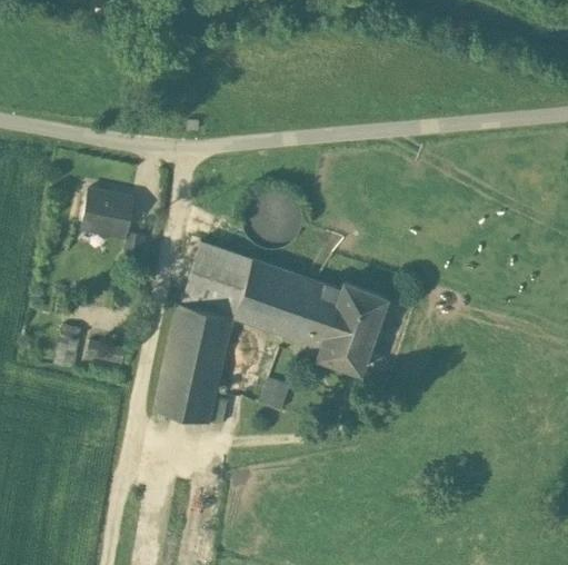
[(289,195),(278,190),(266,191),(255,196),(247,205),(242,216),(243,228),(248,238),(257,246),(268,250),(280,250),(291,245),(299,236),(304,225),(302,214),(298,202),(289,195)]
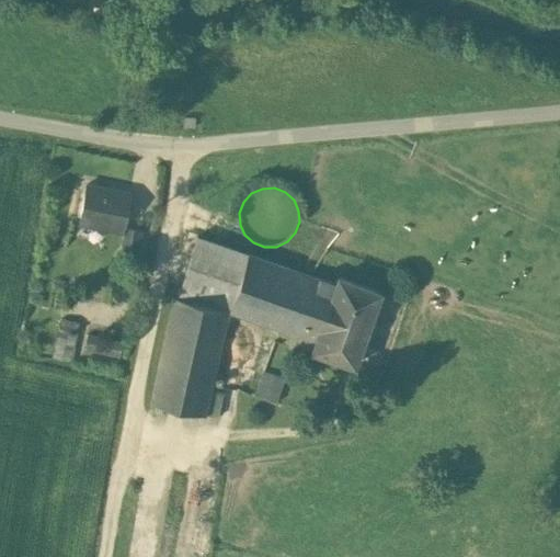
[(132,199),(87,190),(79,229),(124,238),(132,199)]
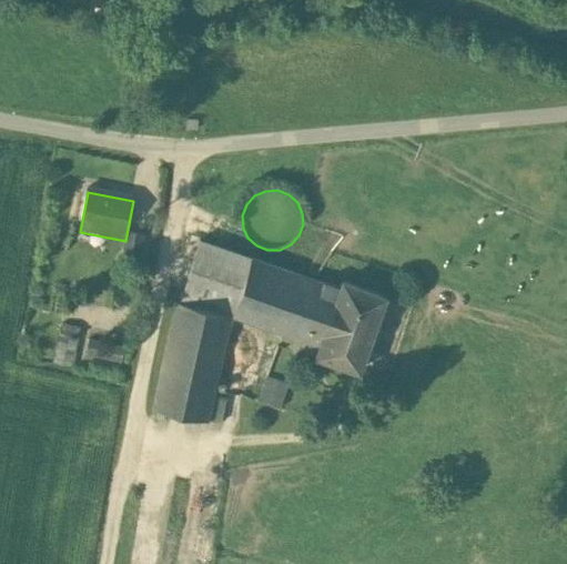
[(142,240),(129,238),(128,242),(124,260),(138,263),(142,240)]
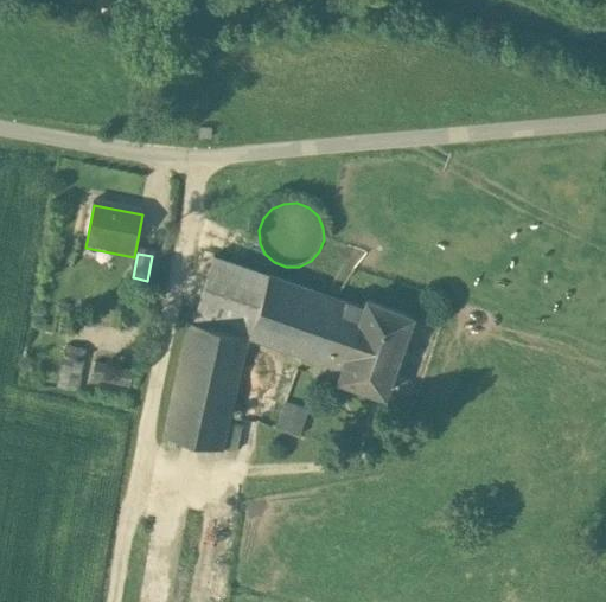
[(216,257),(192,325),(252,339),(270,276),(217,258),(217,257),(216,257)]
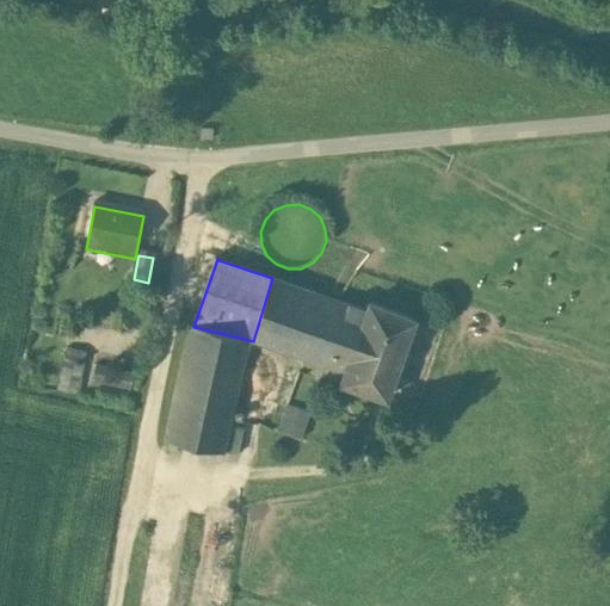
[(368,313),(272,278),(253,341),(345,375),(368,313)]
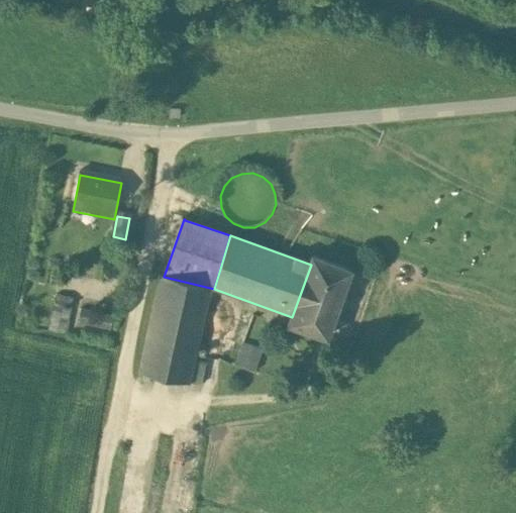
[(314,257),(311,265),(292,317),(289,325),(327,339),(339,307),(342,308),(345,302),(341,301),(352,271),(314,257)]
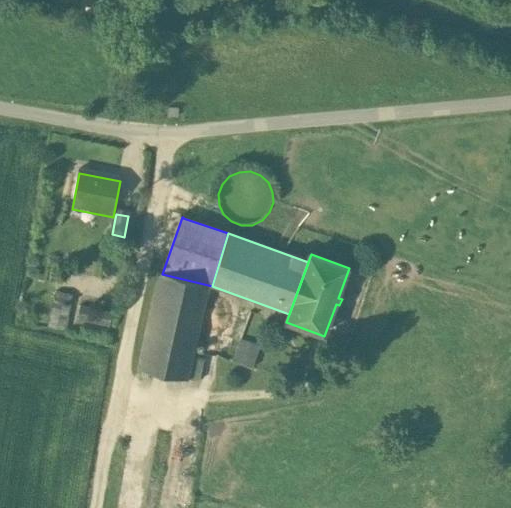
[(162,274),(158,273),(138,369),(189,381),(194,359),(212,286),(162,274)]
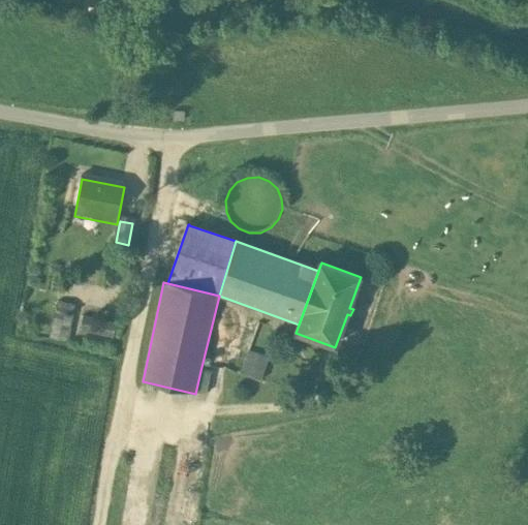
[(55,312),(50,341),(67,344),(72,315),(55,312)]
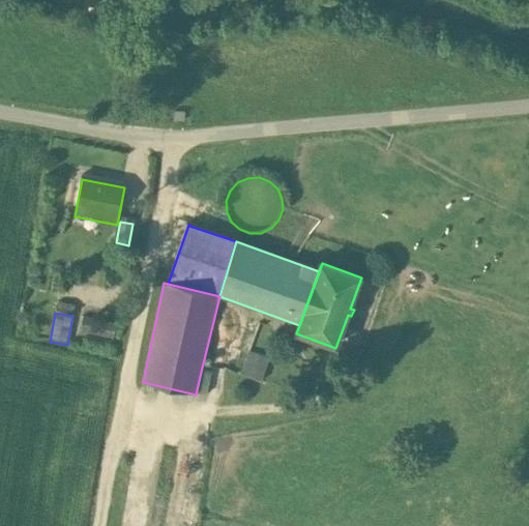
[(117,328),(83,320),(79,333),(114,342),(117,328)]
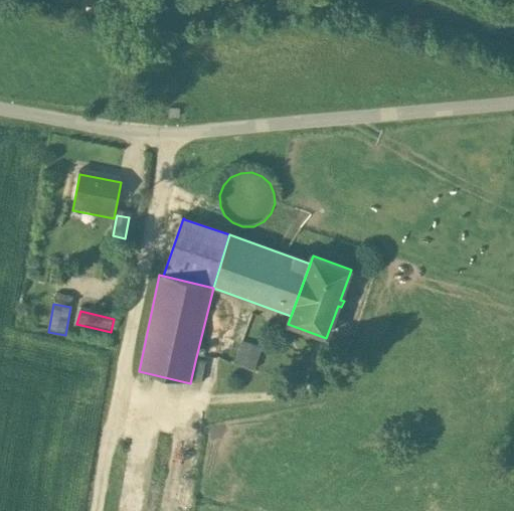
[(264,350),(243,343),(235,366),(240,367),(257,373),(264,350)]
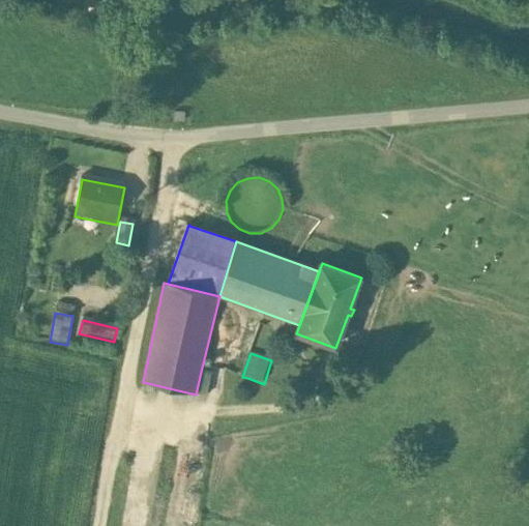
[(213,375),(201,372),(196,395),(208,398),(213,375)]
